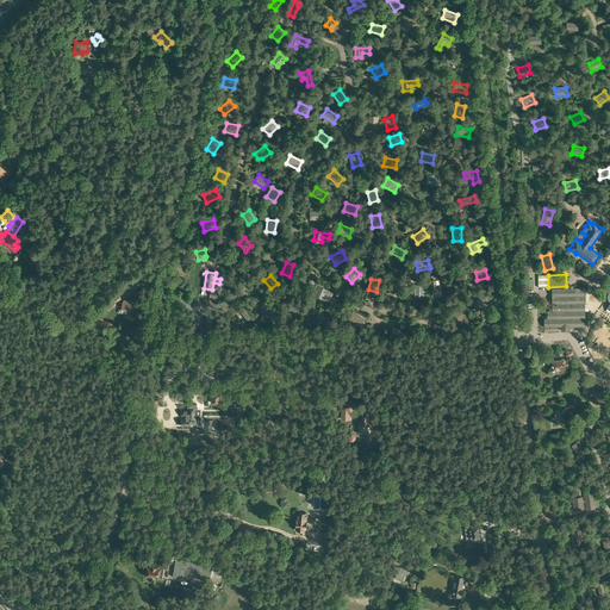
[(433,296),(441,296),(441,287),(436,287),(436,280),(431,280),(433,296)]
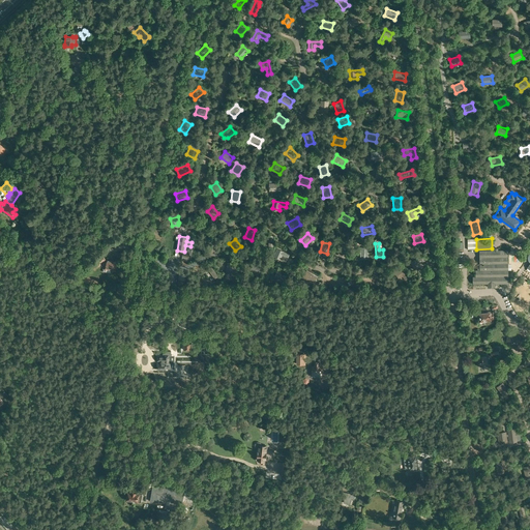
[(346,258),(350,247),(343,245),(339,255),(346,258)]
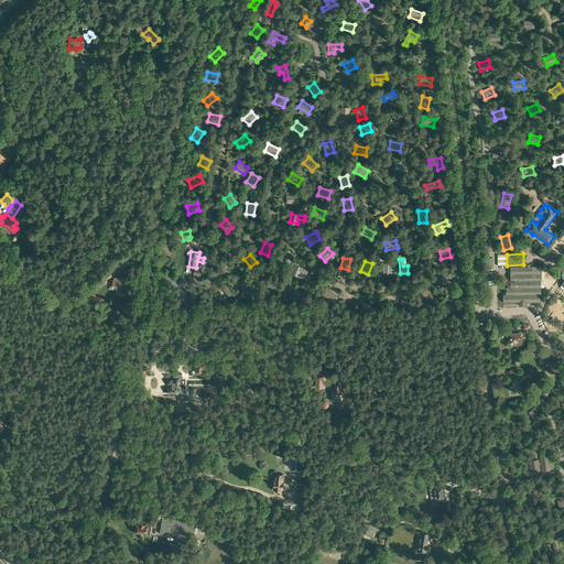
[(306,274),(308,270),(295,264),(292,272),(299,275),(301,271),(306,274)]
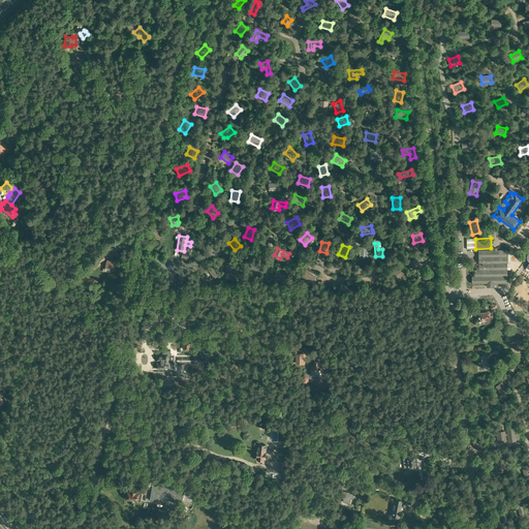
[(507,276),(507,249),(497,249),(497,248),(495,248),(494,248),(494,249),(478,250),(478,265),(480,265),(480,269),(475,269),(475,276),(472,276),(472,283),(489,283),(489,285),(493,285),(493,283),(508,283),(508,276),(507,276)]
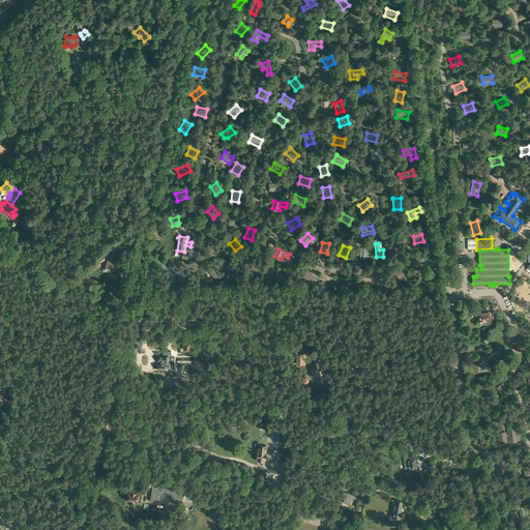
[(99,254),(87,266),(89,268),(95,262),(96,263),(99,266),(100,264),(102,266),(104,265),(107,265),(106,269),(107,269),(106,271),(111,272),(111,270),(116,271),(117,262),(108,260),(108,261),(106,260),(102,256),(99,254)]
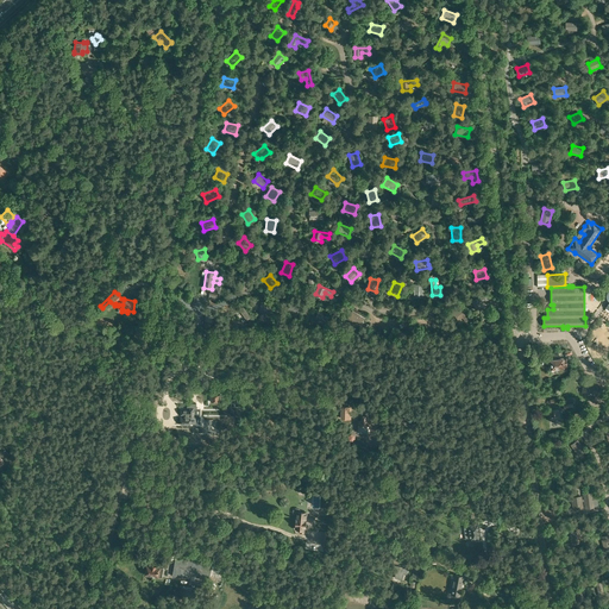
[(487,295),(472,301),(475,311),(483,307),(482,302),(489,300),(487,295)]
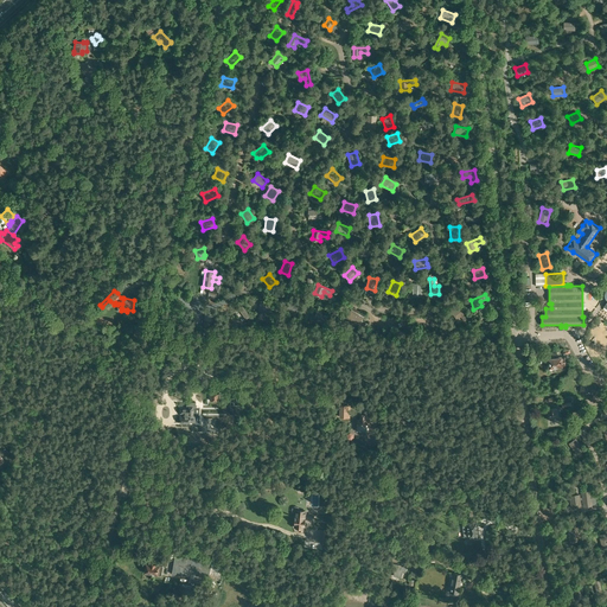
[(272,313),(274,305),(261,301),(259,310),(272,313)]
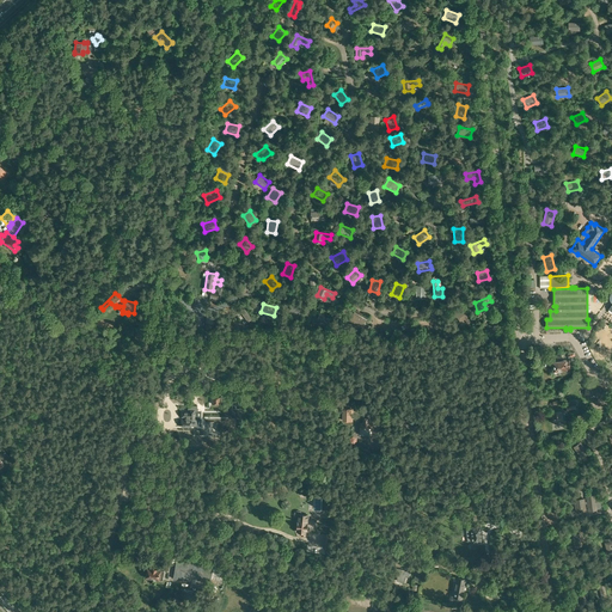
[(303,310),(293,304),(288,311),(299,317),(303,310)]
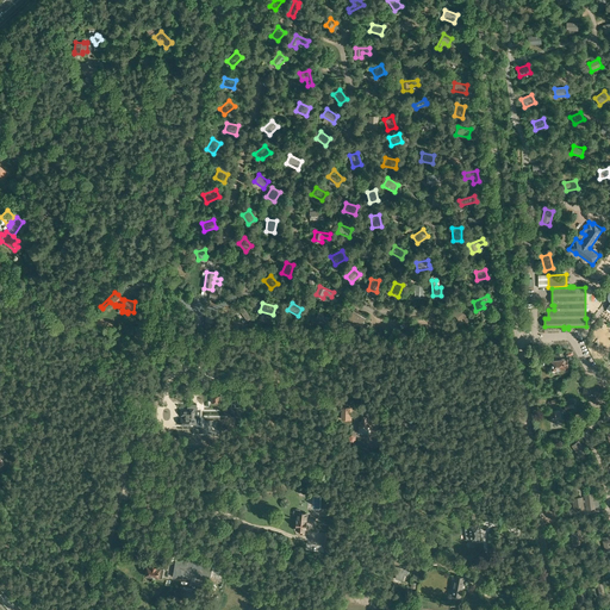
[(243,309),(238,311),(247,322),(251,318),(243,309)]
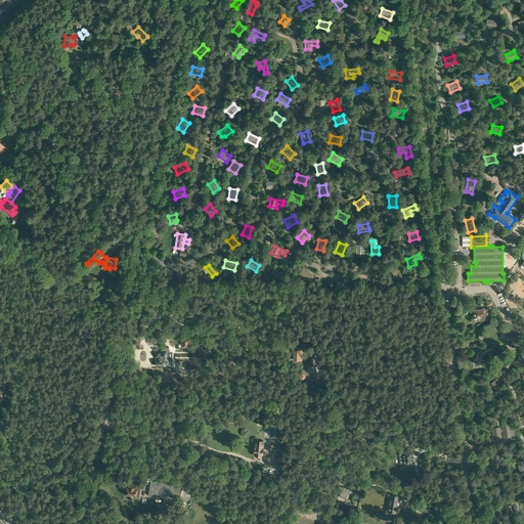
[(402,277),(405,275),(396,265),(390,269),(395,275),(398,272),(402,277)]
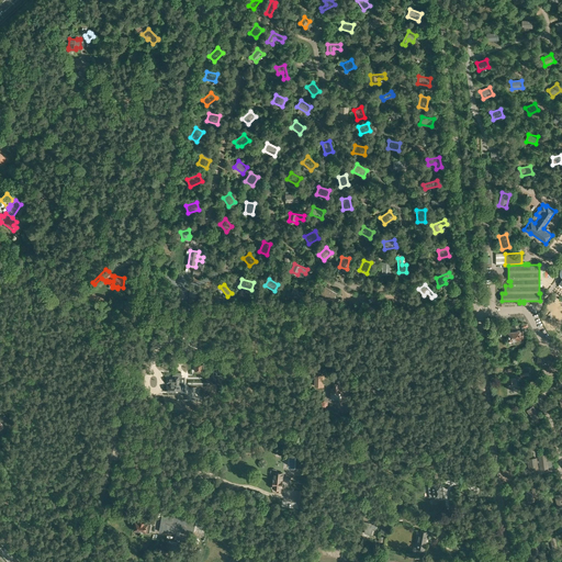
[(332,301),(336,294),(326,287),(322,294),(332,301)]
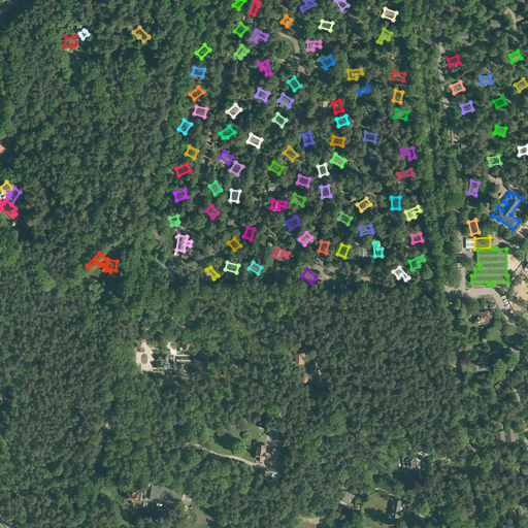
[(275,270),(272,276),(283,282),(286,275),(275,270)]
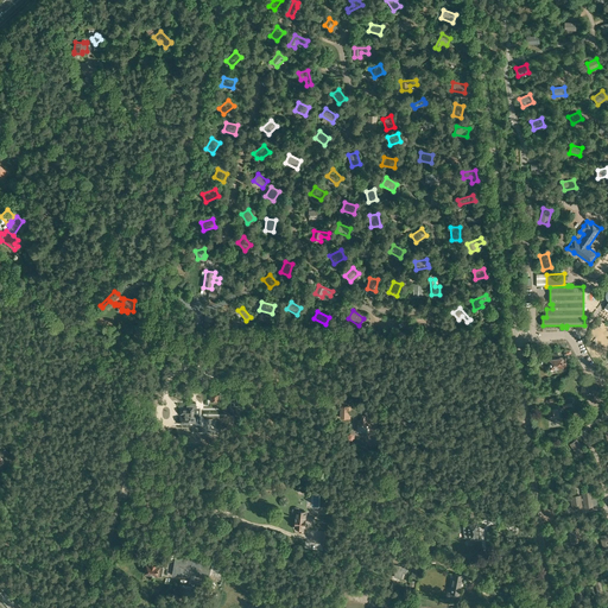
[(562,359),(550,360),(550,368),(563,367),(567,366),(565,359),(562,359)]
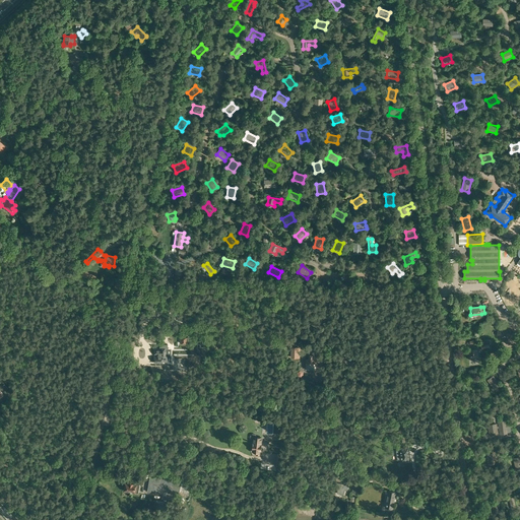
[(291,346),(290,358),(300,359),(300,347),(291,346)]
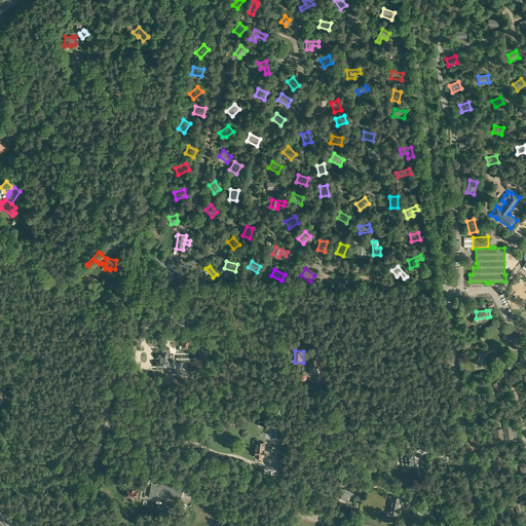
[(156,361),(156,367),(164,367),(164,360),(167,360),(167,359),(170,359),(171,358),(171,355),(171,354),(167,354),(167,352),(162,352),(162,353),(156,353),(156,359),(159,359),(159,361),(156,361)]
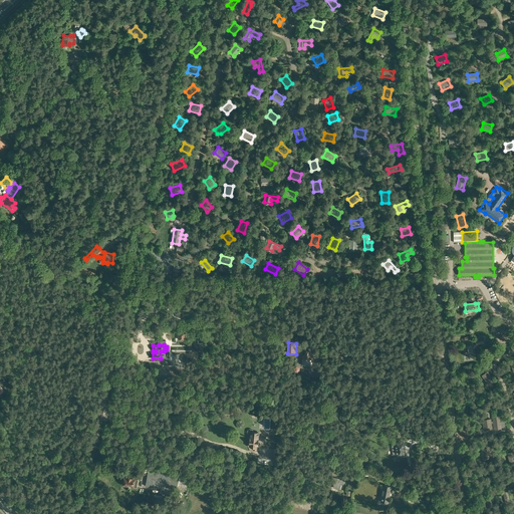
[(464,349),(463,350),(463,352),(465,353),(465,354),(473,353),(472,346),(471,347),(471,345),(464,345),(465,349),(464,349)]
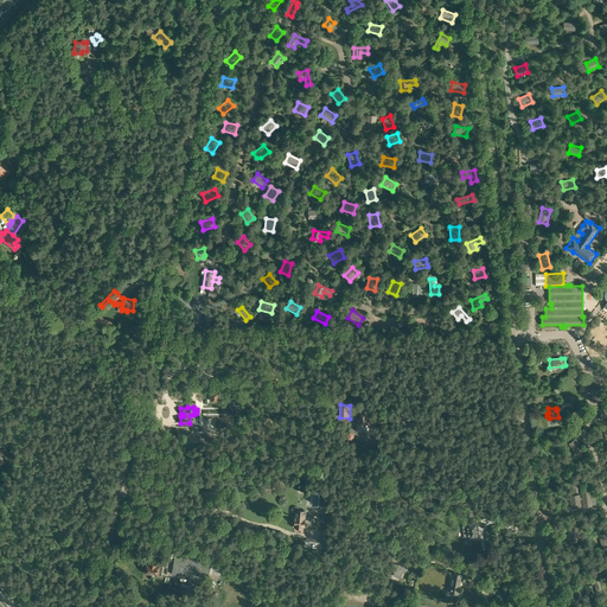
[(357,426),(357,432),(365,432),(365,426),(369,427),(369,421),(365,420),(366,415),(360,415),(360,420),(357,420),(357,426)]
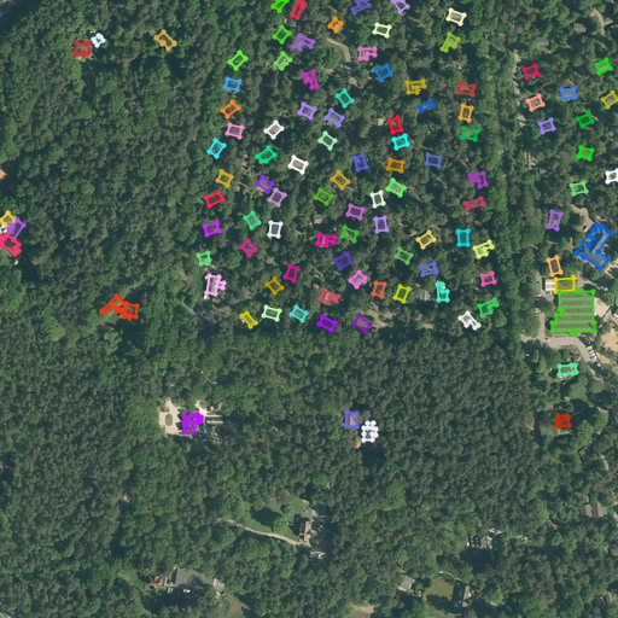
[(588,462),(594,458),(587,447),(579,452),(588,462)]
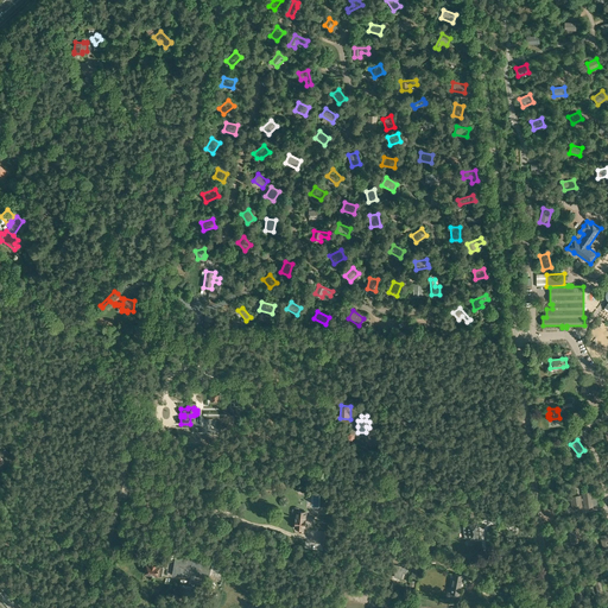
[(593,506),(590,491),(583,492),(584,507),(593,506)]
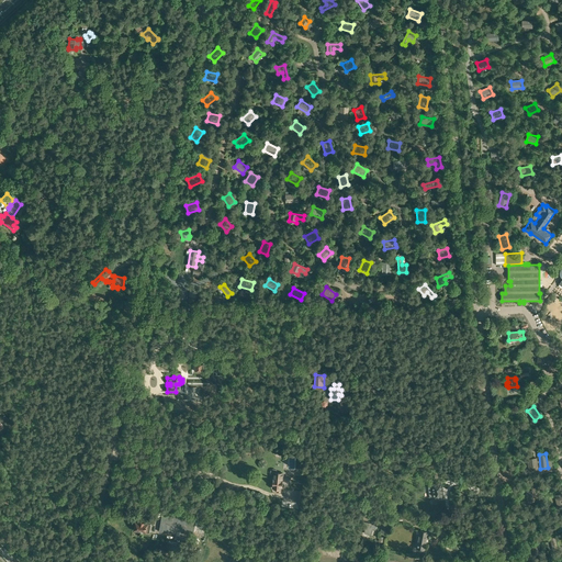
[(537,458),(528,459),(530,470),(538,469),(537,458)]
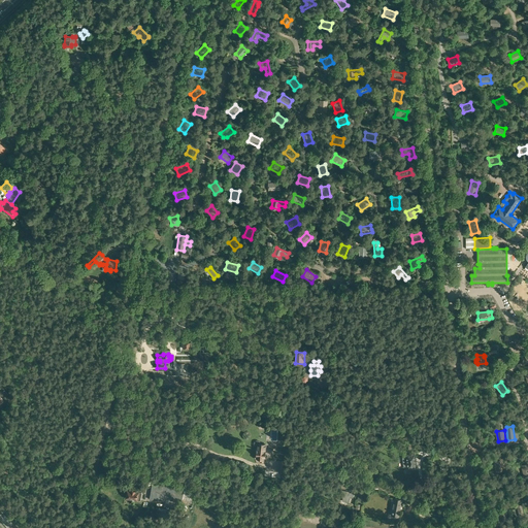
[(258,451),(256,452),(255,455),(257,457),(257,459),(262,459),(261,462),(263,462),(263,458),(264,458),(265,451),(266,444),(261,443),(261,442),(259,440),(256,440),(254,442),(254,444),(256,447),(258,447),(257,450),(258,451)]
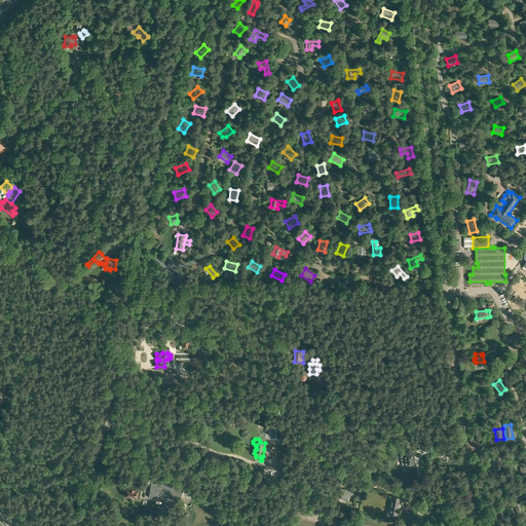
[(405,453),(405,455),(402,455),(402,460),(405,459),(406,465),(406,466),(415,465),(413,452),(405,453)]
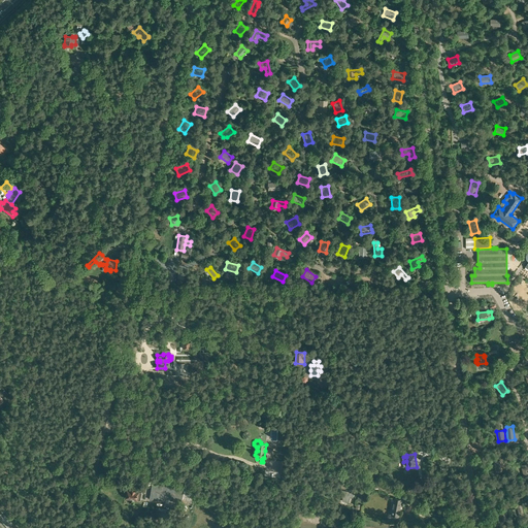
[(494,461),(496,472),(503,470),(500,460),(494,461)]
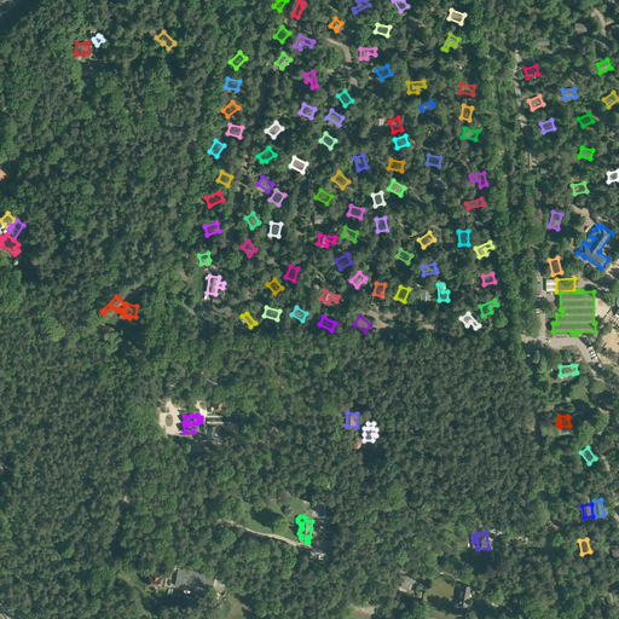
[(179,565),(175,585),(194,589),(192,594),(202,596),(203,589),(213,590),(215,573),(197,570),(197,567),(179,565)]
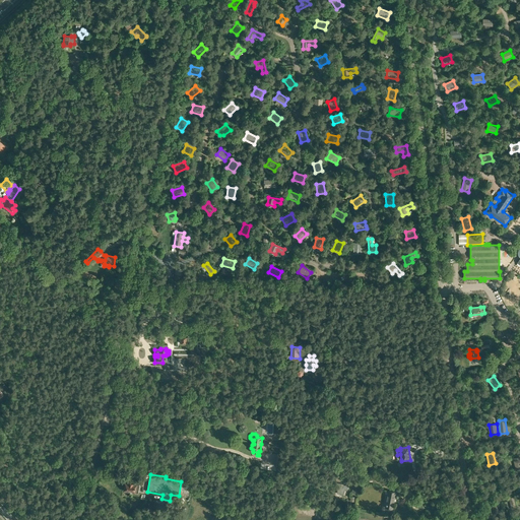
[(139,485),(136,484),(136,483),(134,483),(134,482),(129,481),(129,483),(126,482),(125,490),(135,492),(138,493),(139,485)]
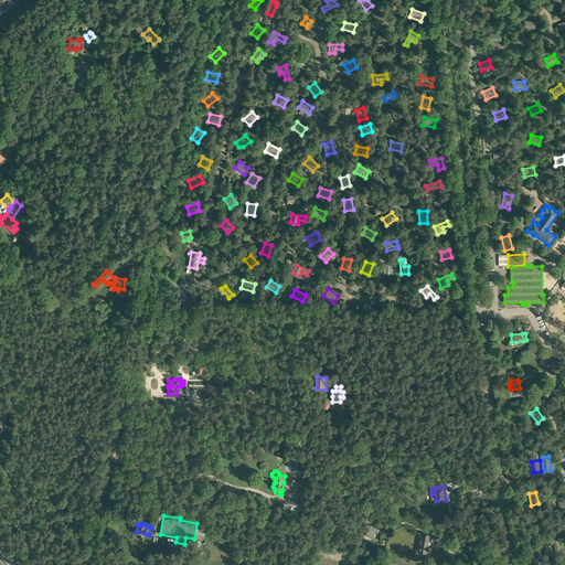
[(373,536),(374,532),(377,532),(377,528),(379,528),(379,524),(376,524),(376,526),(373,526),(373,525),(365,524),(364,528),(368,528),(366,535),(373,536)]
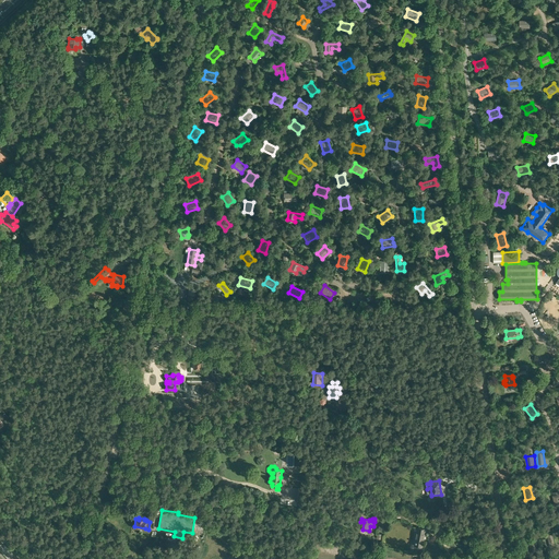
[(425,528),(418,527),(417,533),(416,533),(415,540),(416,540),(415,546),(421,547),(423,542),(424,542),(425,534),(424,534),(425,528)]
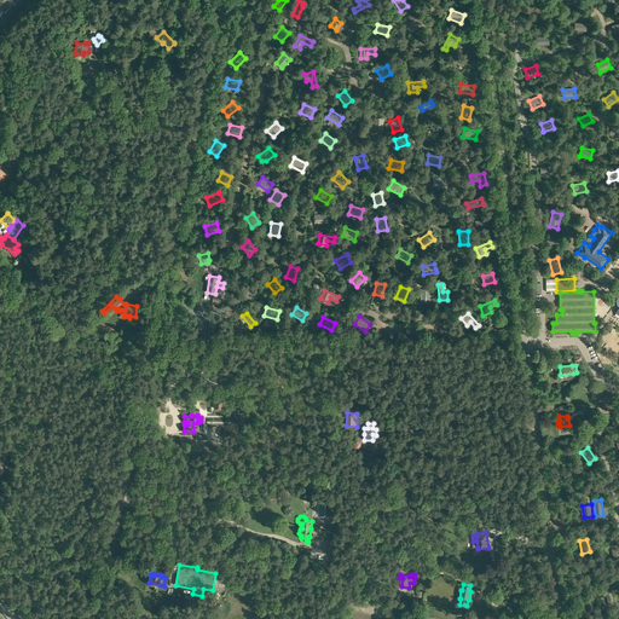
[(594,595),(582,596),(583,606),(595,605),(594,595)]
